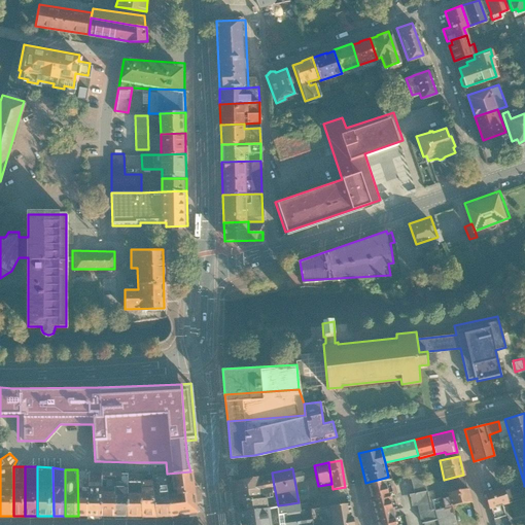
[(78,516),(92,516),(91,470),(77,469),(78,516)]
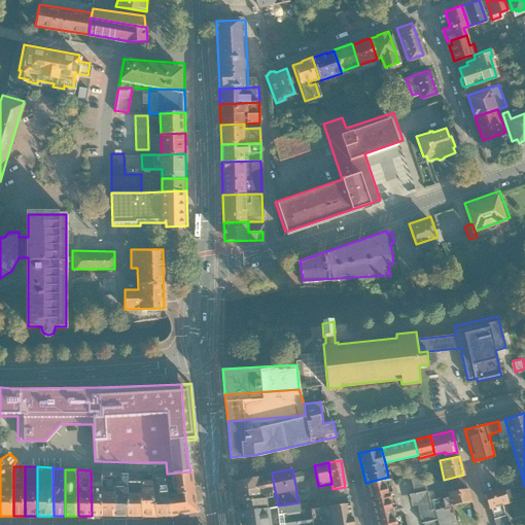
[(91,470),(92,516),(102,516),(102,470),(91,470)]
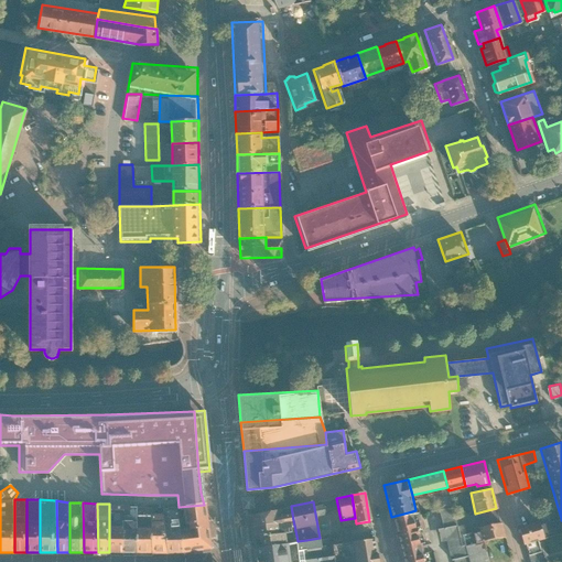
[(126,506),(109,504),(109,552),(127,553),(126,506)]
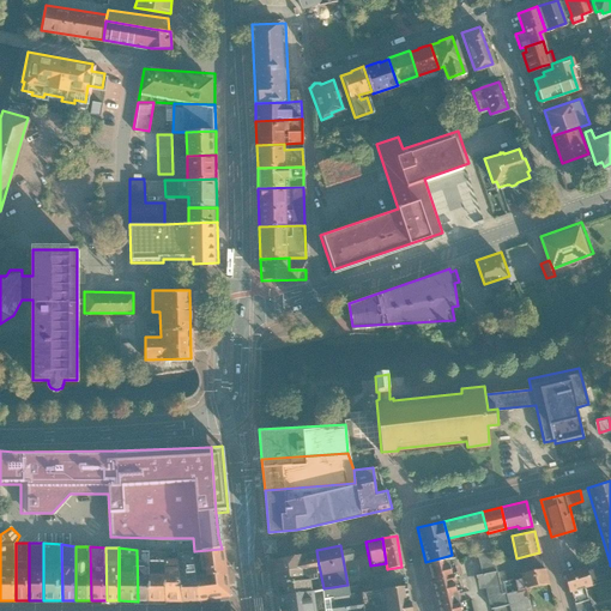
[(197,575),(204,574),(225,570),(222,549),(194,551),(197,575)]
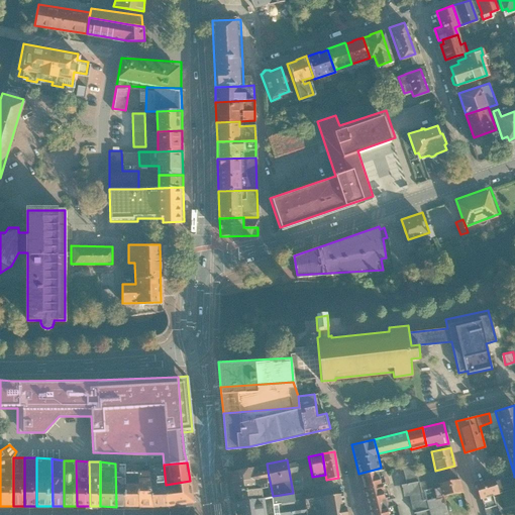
[(127,507),(127,465),(115,464),(116,507),(127,507)]
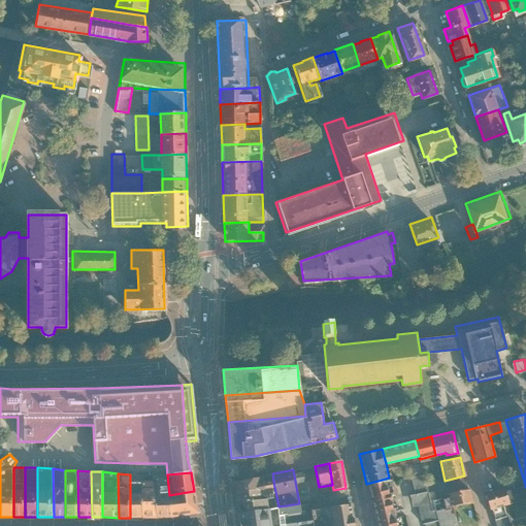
[(130,474),(130,518),(144,518),(142,473),(130,474)]
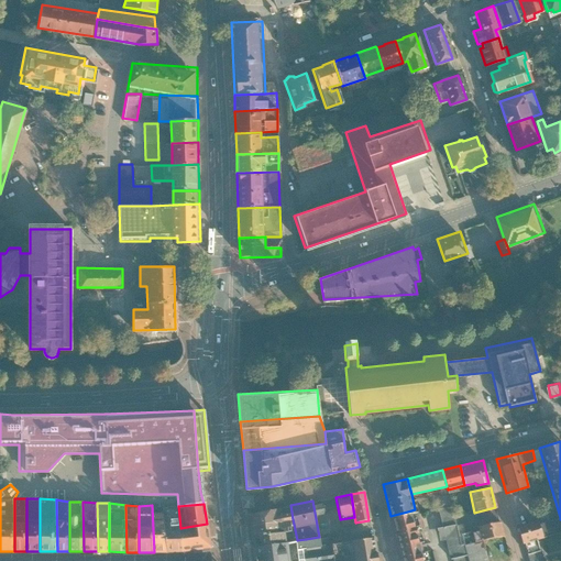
[(152,505),(154,552),(172,552),(168,506),(152,505)]
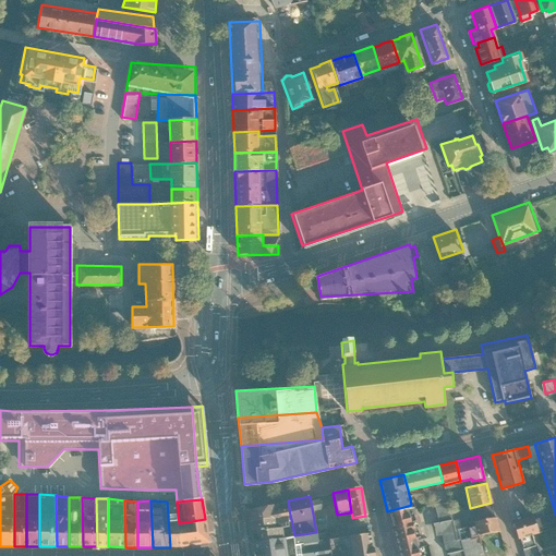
[(288,500),(268,505),(270,517),(290,515),(288,500)]
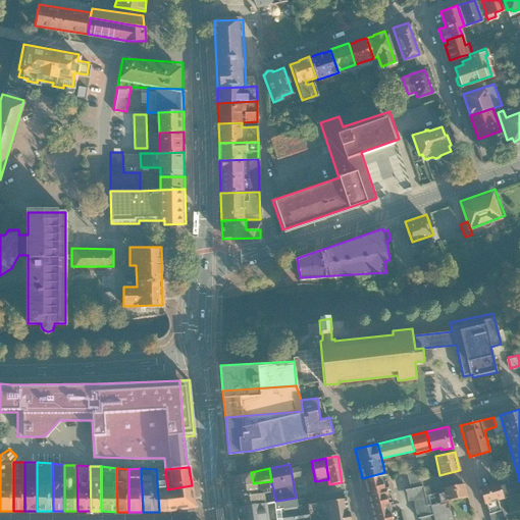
[(407,471),(410,488),(422,485),(419,468),(407,471)]
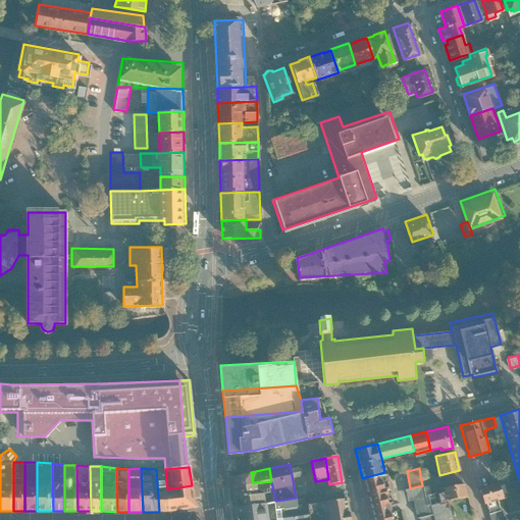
[(175,511),(173,488),(167,489),(165,469),(156,469),(159,512),(175,511)]
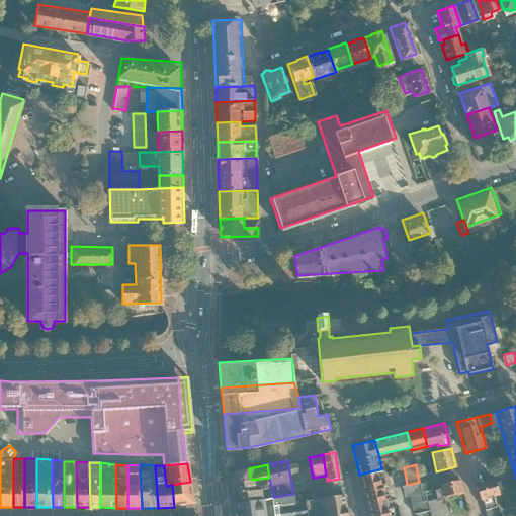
[(249,468),(228,471),(230,483),(251,480),(249,468)]
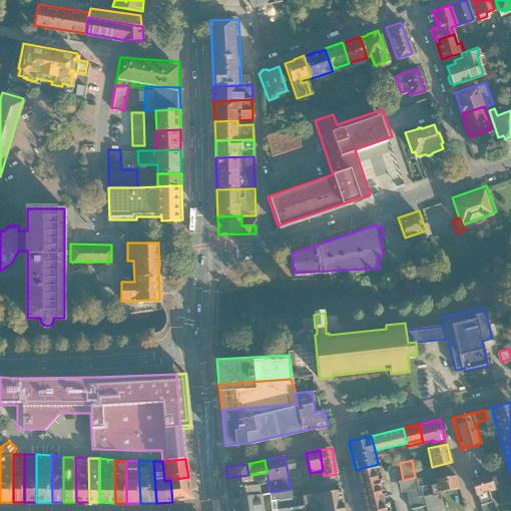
[(386,510),(375,465),(356,470),(366,510),(386,510)]
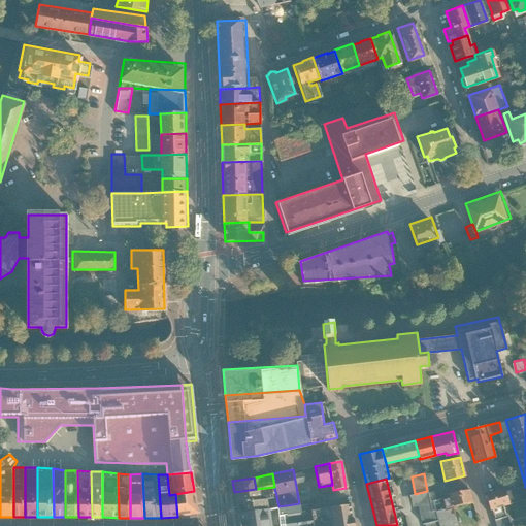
[(504,491),(508,503),(525,497),(525,487),(525,485),(504,491)]
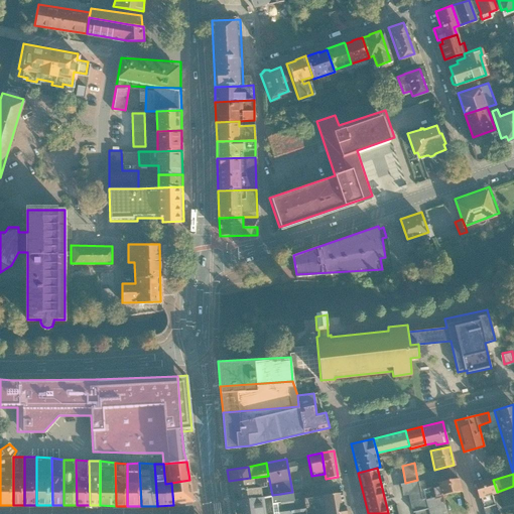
[(492,476),(474,482),(479,497),(490,494),(497,492),(493,480),(492,476)]
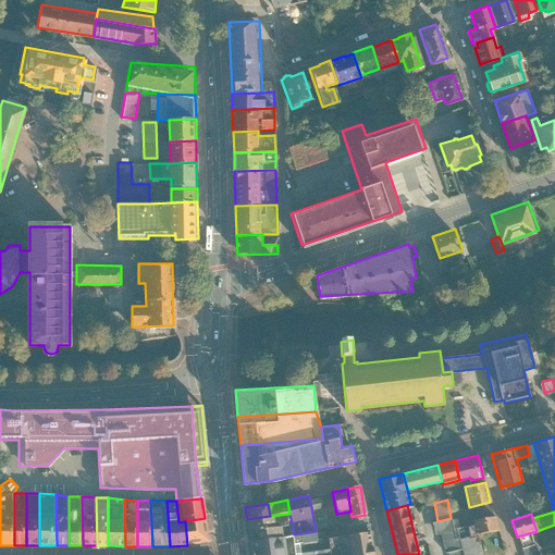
[(493,515),(472,519),(476,533),(496,529),(493,515)]
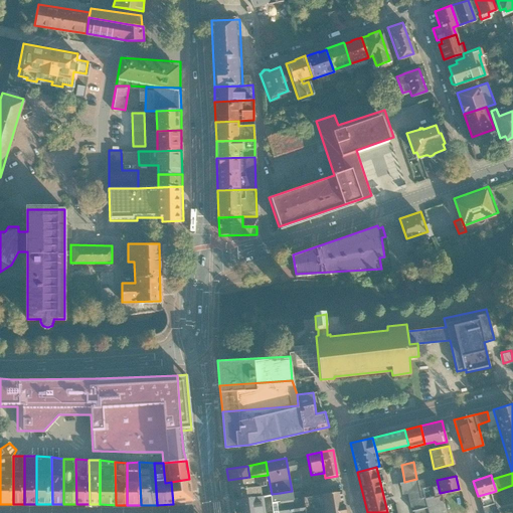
[(249,477),(228,480),(229,491),(250,488),(249,477)]
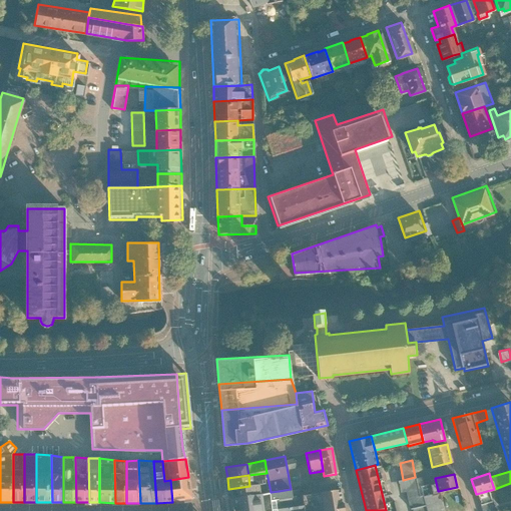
[(170,480),(172,502),(191,499),(188,477),(170,480)]
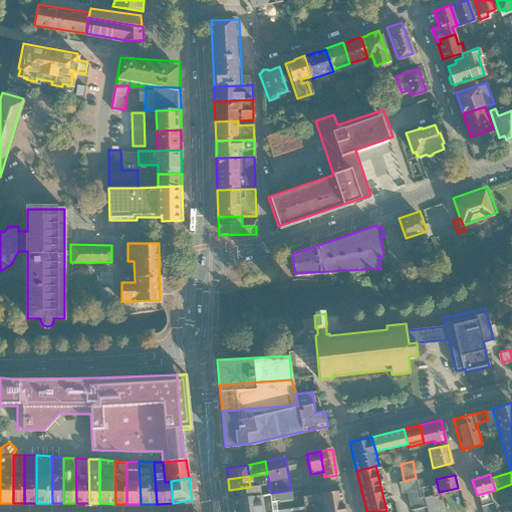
[(427,506),(425,497),(420,498),(416,478),(404,481),(400,481),(402,492),(406,491),(411,509),(413,509),(427,506)]
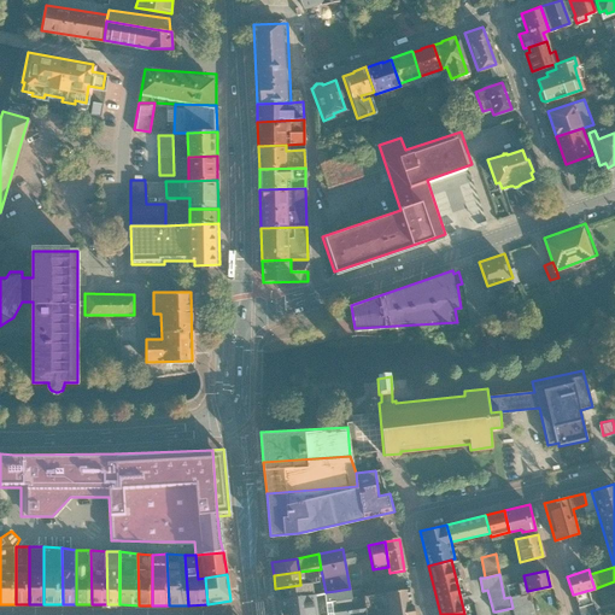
[(300,585),(275,589),(276,601),(314,595),(312,583),(300,585)]
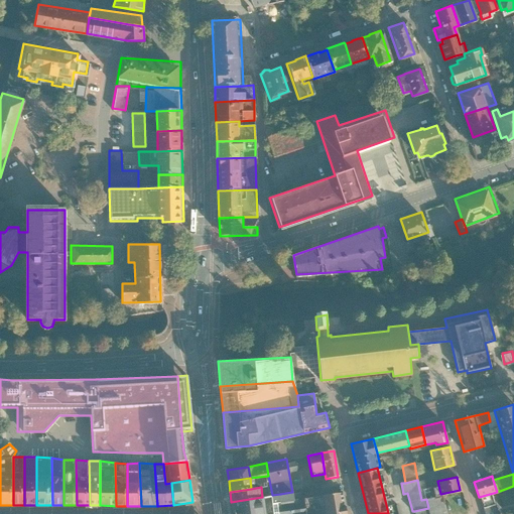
[(347,513),(343,492),(304,498),(306,513),(347,513)]
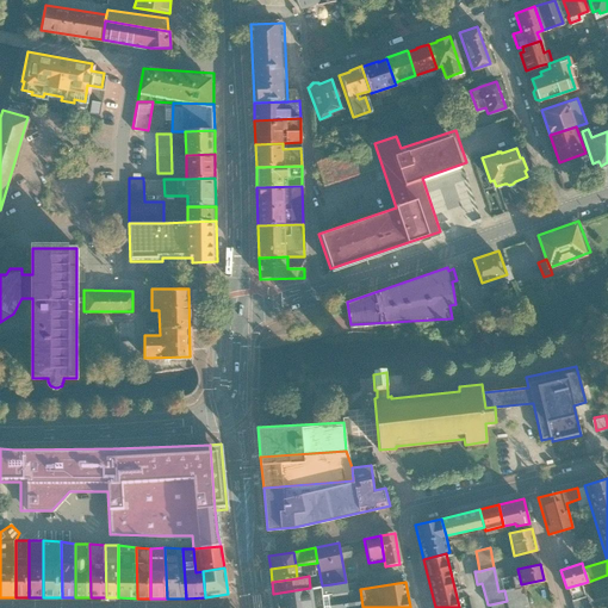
[(273,594),(274,607),(363,607),(360,589),(333,594),(332,584),(322,585),(310,588),(273,594)]
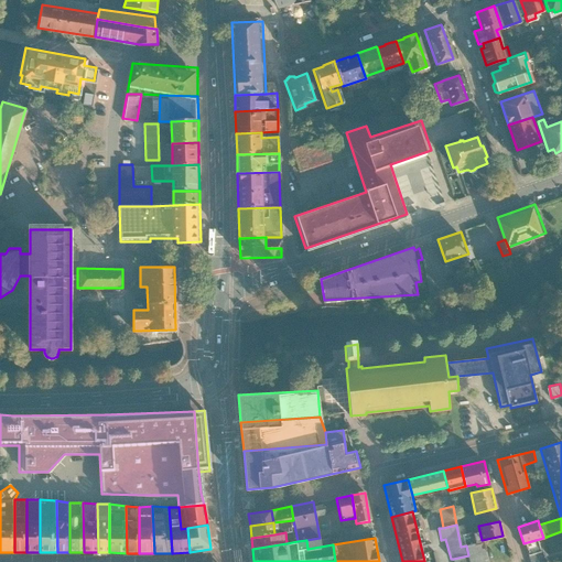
[(536,540),(523,543),(527,555),(540,551),(536,540)]
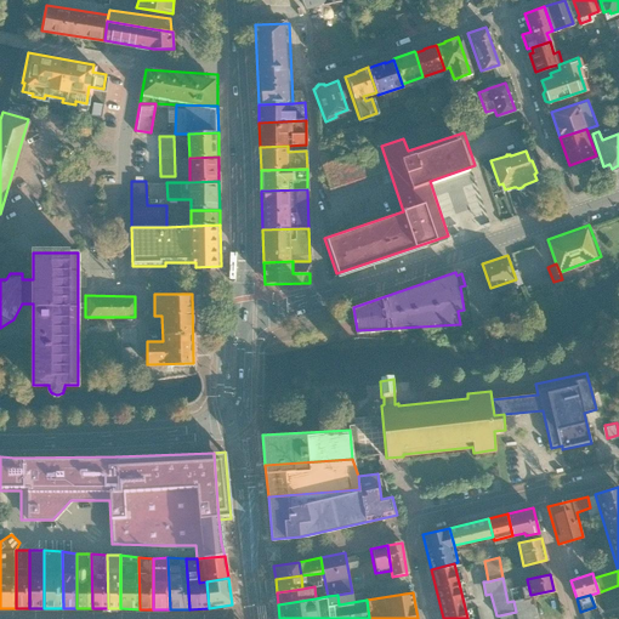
[(517,618),(539,618),(534,596),(514,601),(516,612),(517,618)]
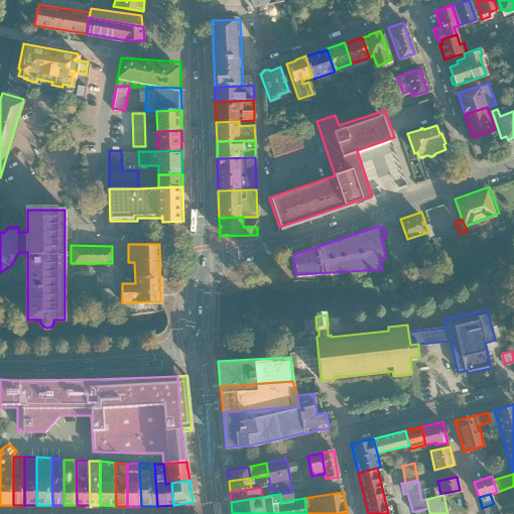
[(482,508),(484,513),(497,513),(494,504),(482,508)]
